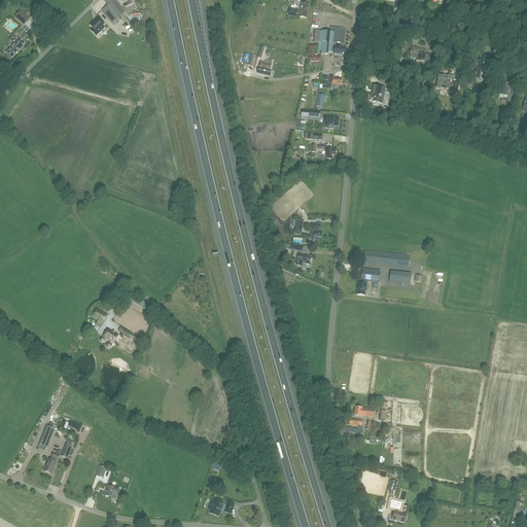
[(121,20),(119,16),(125,12),(114,0),(103,0),(107,5),(101,10),(114,26),(121,20)]
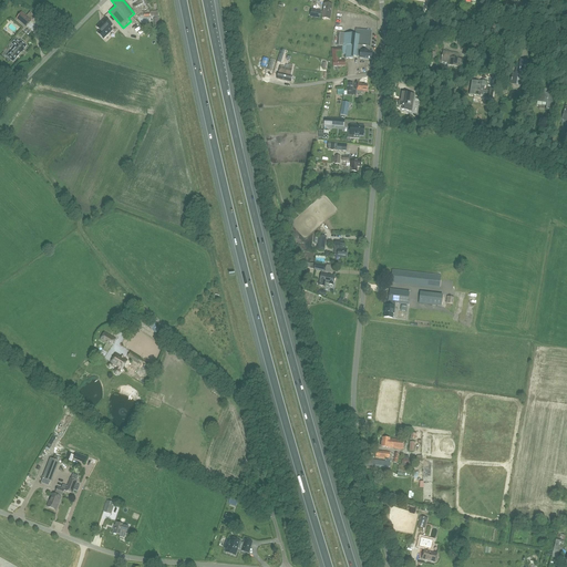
[(147,4),(144,0),(137,0),(138,2),(133,4),(136,12),(143,10),(143,11),(150,8),(148,3),(147,4)]
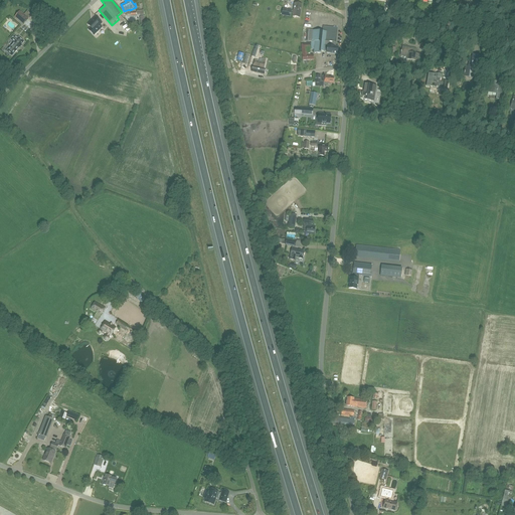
[(282,15),(290,17),(291,14),(295,15),(296,12),(300,12),(302,5),(295,4),(294,11),(283,9),(282,15)]
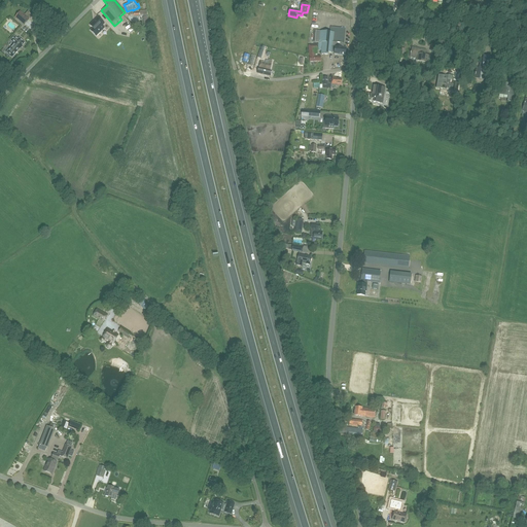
[(14,18),(24,25),(32,14),(28,11),(25,14),(20,11),(14,18)]
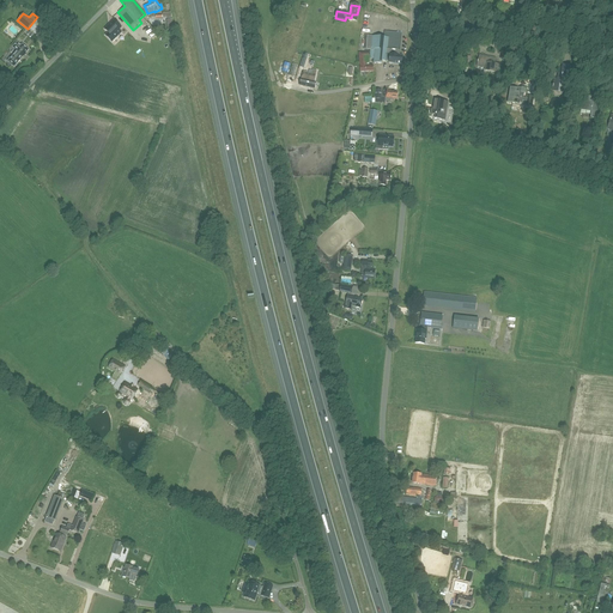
[(176,46),(173,18),(167,19),(171,47),(176,46)]
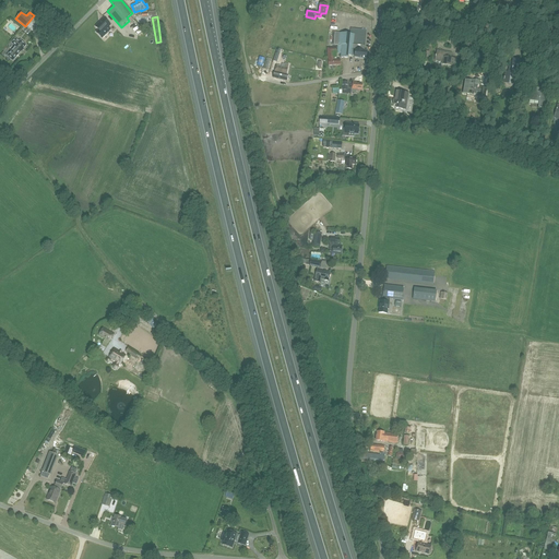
[(110,25),(104,19),(95,26),(98,30),(96,32),(102,38),(110,30),(108,27),(110,25)]
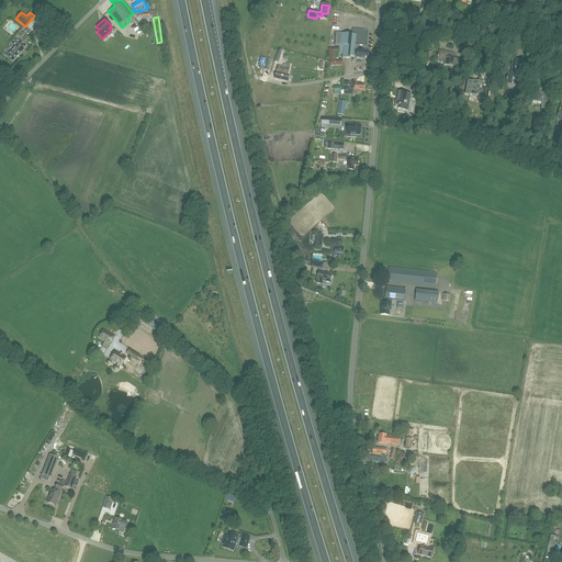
[(353,35),(335,33),(334,44),(340,45),(339,54),(343,54),(343,57),(349,58),(350,56),(356,56),(356,57),(358,58),(358,51),(366,51),(368,32),(353,31),(353,35)]
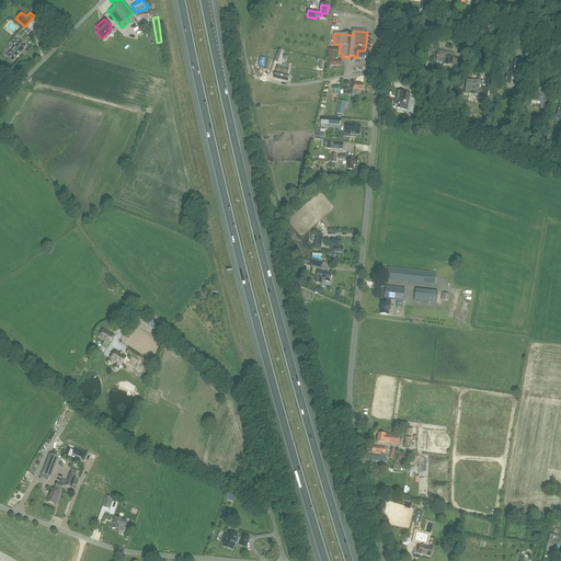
[(21,41),(19,42),(15,38),(12,43),(15,46),(10,53),(7,56),(12,60),(26,46),(21,41)]
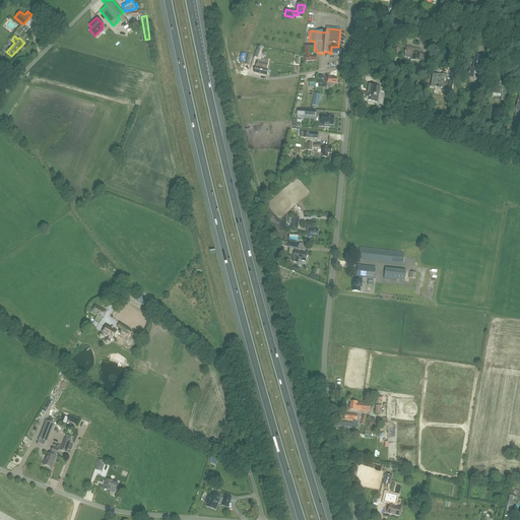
[(305,61),(317,60),(316,55),(311,55),(310,49),(313,49),(313,44),(304,45),(305,61)]
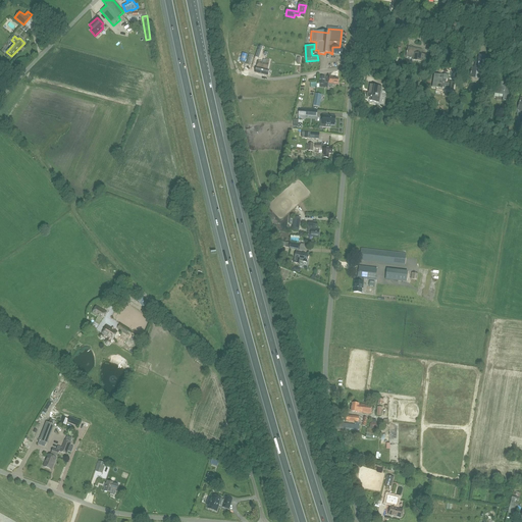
[(340,47),(332,47),(332,54),(342,55),(343,48),(340,47)]
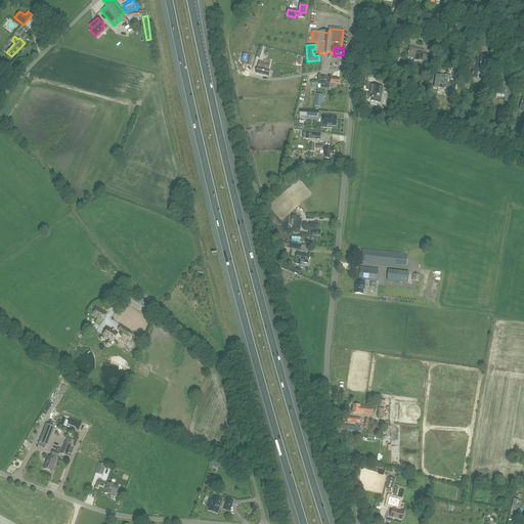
[(409,48),(408,52),(407,53),(408,53),(407,58),(408,56),(412,57),(412,56),(416,57),(415,60),(418,60),(418,61),(427,62),(428,62),(426,61),(427,55),(423,54),(424,50),(419,49),(419,50),(409,48)]
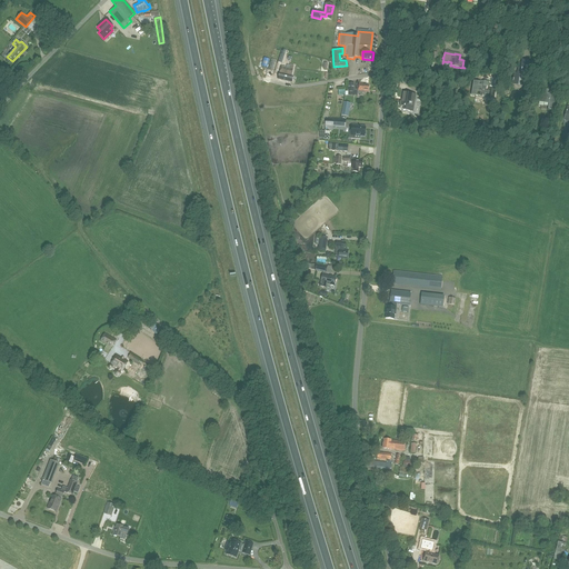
[(522,61),(521,68),(518,68),(517,73),(515,73),(513,79),(512,80),(513,80),(512,83),(519,85),(520,80),(523,81),(525,76),(527,76),(530,62),(522,61)]
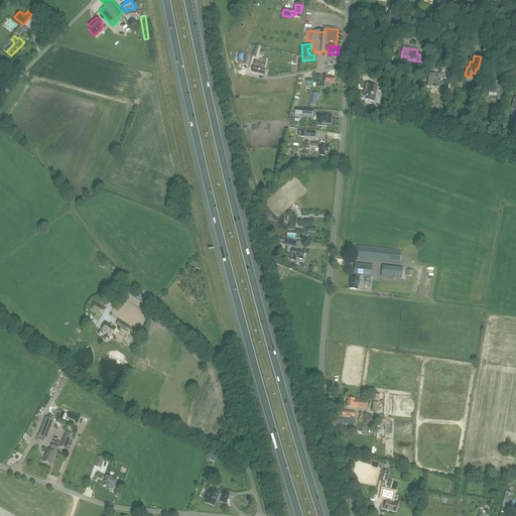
[(255,59),(254,65),(265,67),(266,59),(263,58),(263,59),(261,58),(260,61),(255,59)]
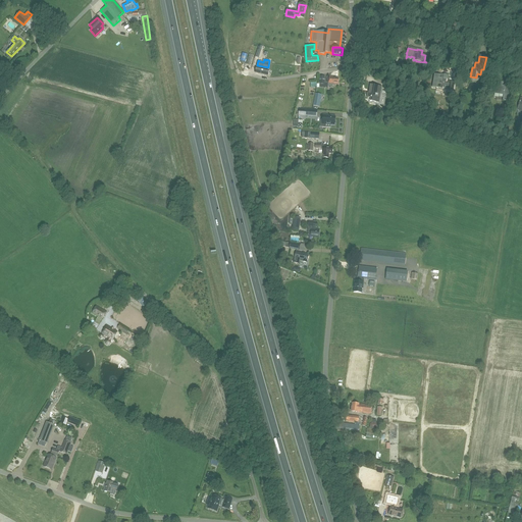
[(268,67),(257,65),(256,68),(255,71),(257,72),(260,72),(260,74),(267,75),(268,70),(267,70),(268,67)]
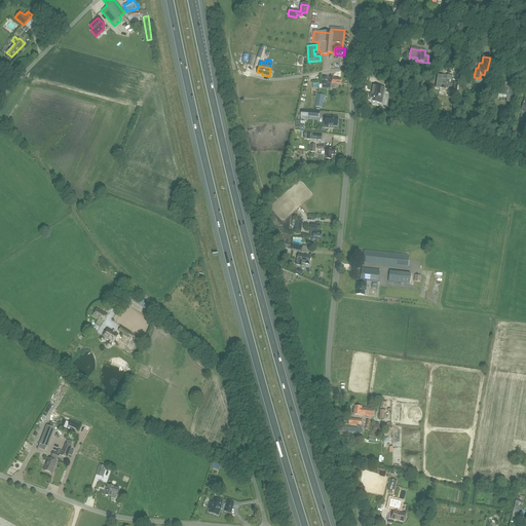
[(438,75),(436,87),(446,89),(446,88),(448,88),(448,86),(451,87),(450,90),(456,91),(458,82),(452,81),(451,84),(449,83),(449,79),(451,80),(452,76),(447,75),(447,76),(438,75)]
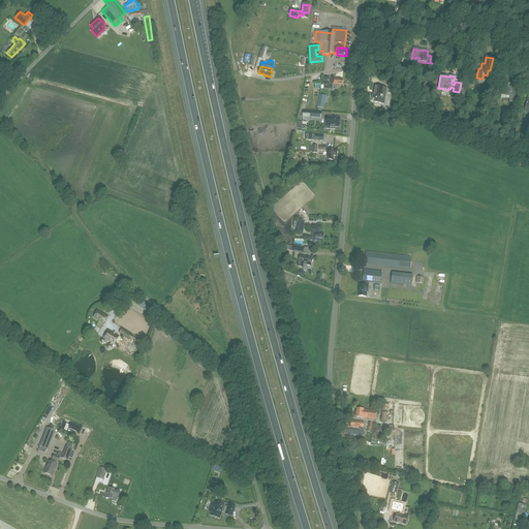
[(334,78),(333,80),(329,80),(330,78),(324,76),(323,85),(323,89),(333,89),(333,88),(337,88),(337,87),(339,87),(339,86),(342,86),(343,79),(337,79),(337,78),(334,78)]
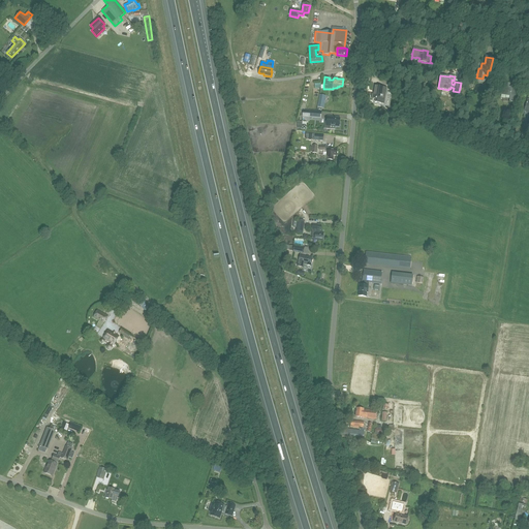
[(508,86),(502,85),(501,94),(508,96),(507,97),(510,97),(509,101),(515,102),(517,86),(511,86),(511,88),(508,87),(508,86)]
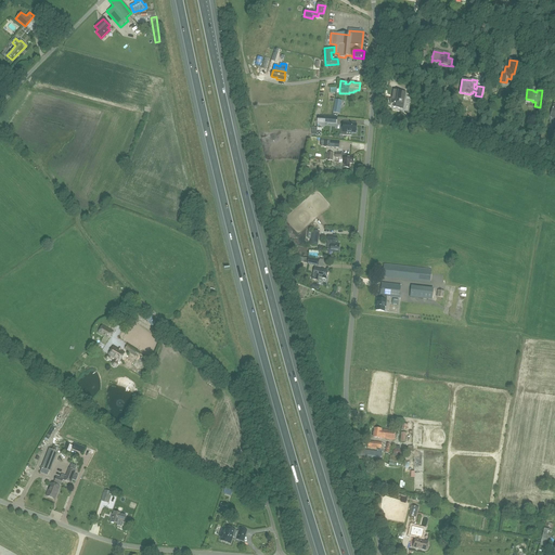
[(403,110),(405,92),(394,90),(392,99),(390,99),(389,103),(394,104),(392,107),(403,110)]
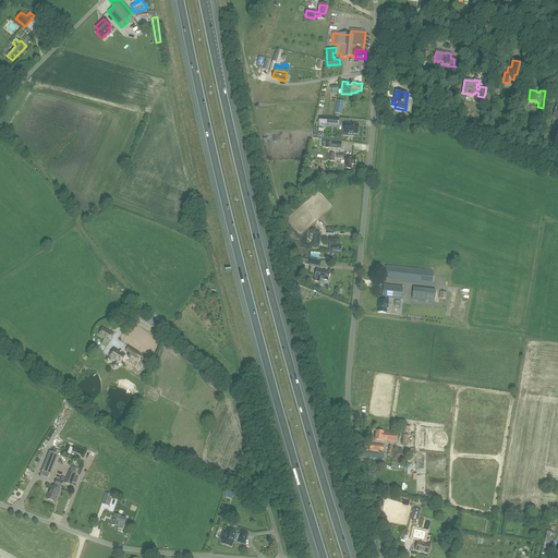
[(335,112),(342,113),(344,100),(341,99),(337,99),(335,112)]
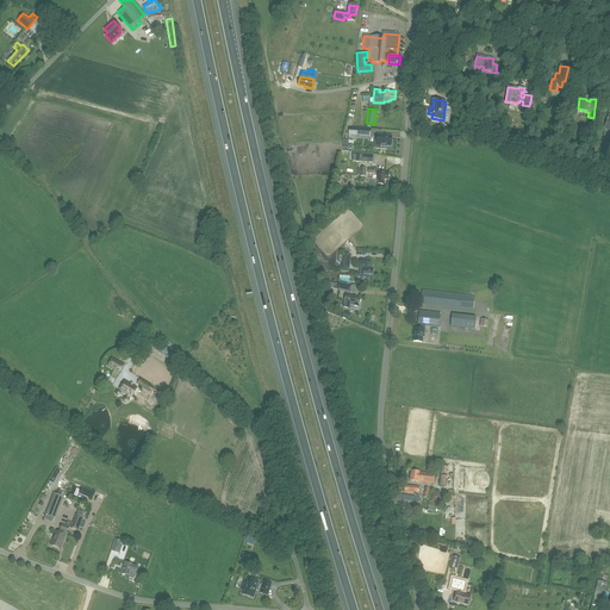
[(392,139),(384,138),(385,137),(378,137),(377,147),(380,148),(379,151),(386,153),(386,148),(391,148),(392,139)]
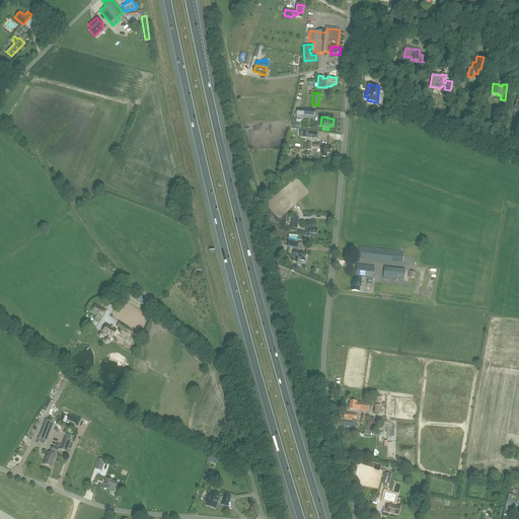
[(321,148),(321,156),(326,157),(326,153),(324,153),(324,152),(330,153),(330,146),(325,146),(325,145),(322,145),(322,144),(313,143),(313,147),(321,148)]
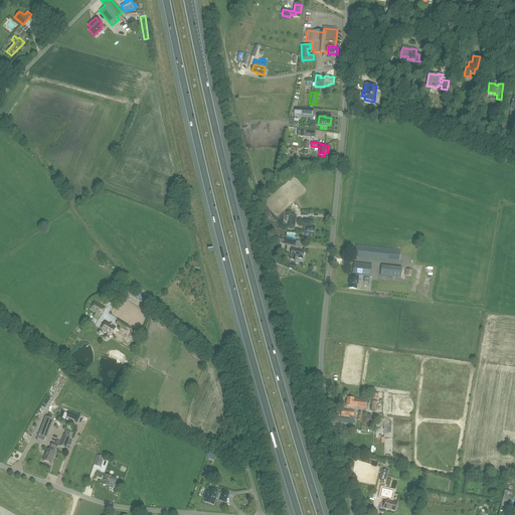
[(290,213),(288,226),(295,227),(296,214),(290,213)]
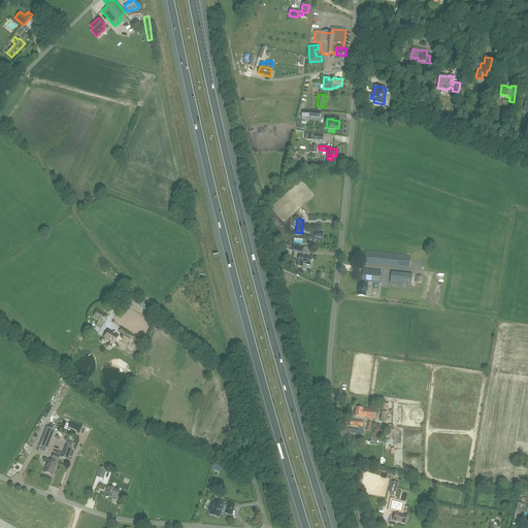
[(323,232),(320,232),(320,230),(321,230),(321,225),(311,224),(310,236),(311,236),(310,239),(322,240),(323,232)]
